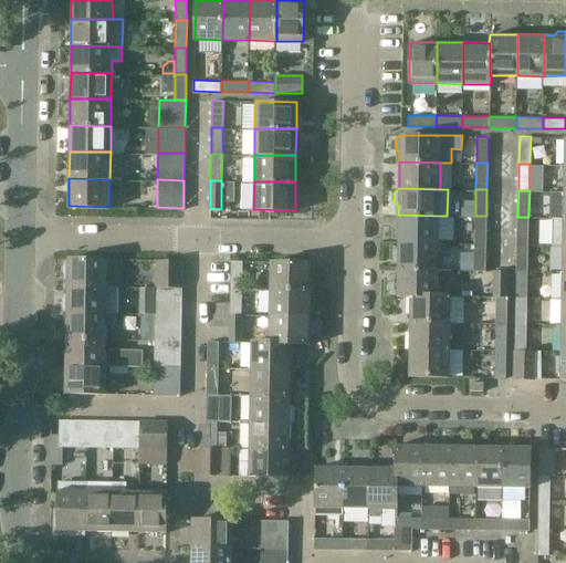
[(398,215),(398,241),(439,242),(440,216),(398,215)]
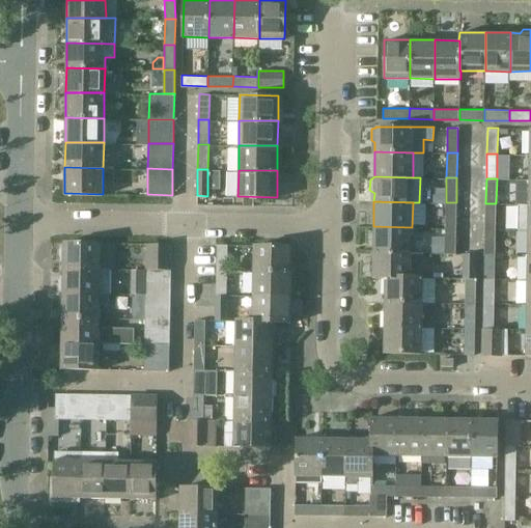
[(446,202),(446,227),(456,227),(456,202),(446,202)]
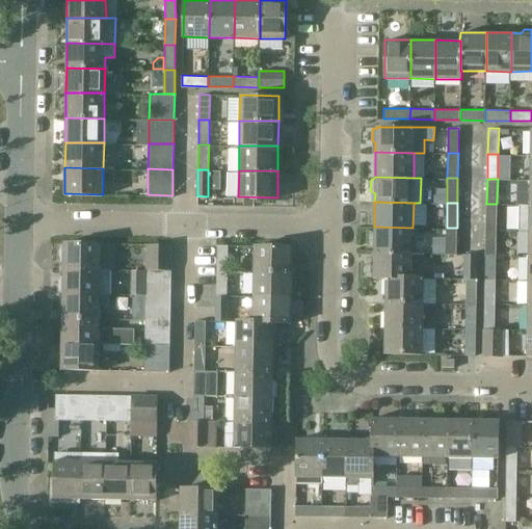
[(486,204),(486,228),(497,229),(497,204),(486,204)]
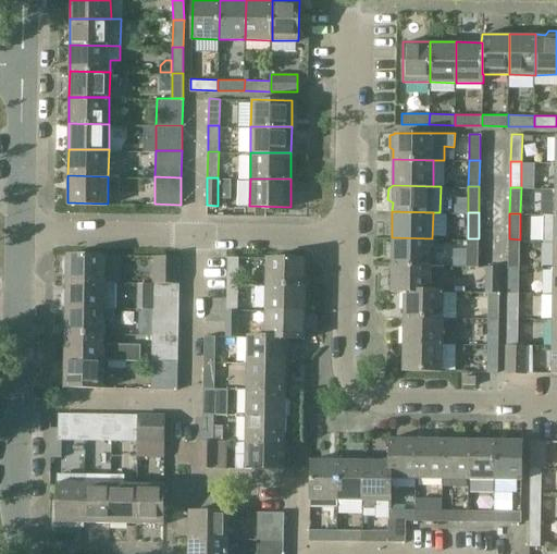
[(556,213),(555,213),(541,213),(541,239),(554,239),(556,239),(556,213)]
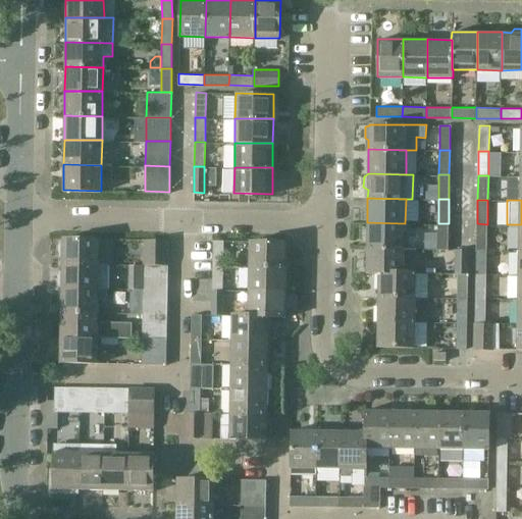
[(367,222),(367,247),(405,248),(405,223),(367,222)]
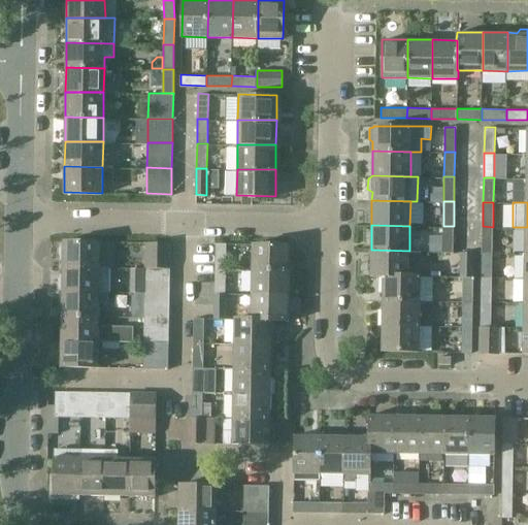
[(443,226),(442,251),(453,252),(454,226),(443,226)]
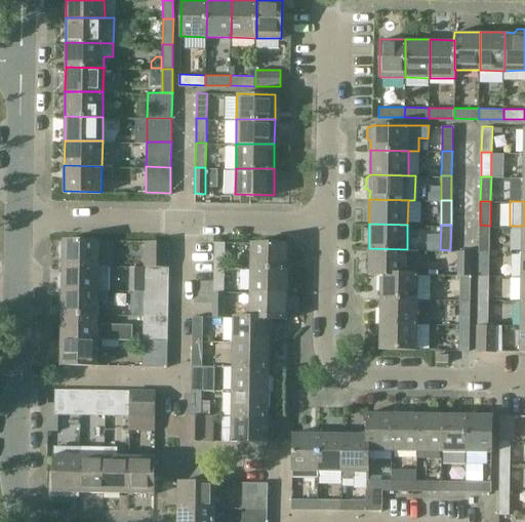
[(480,225),(479,250),(489,250),(490,226),(480,225)]
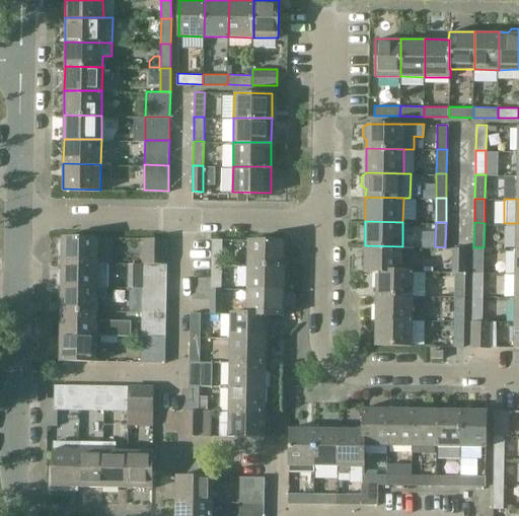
[(61,261),(99,262),(99,236),(62,236),(62,237),(58,239),(57,249),(61,251),(61,261)]
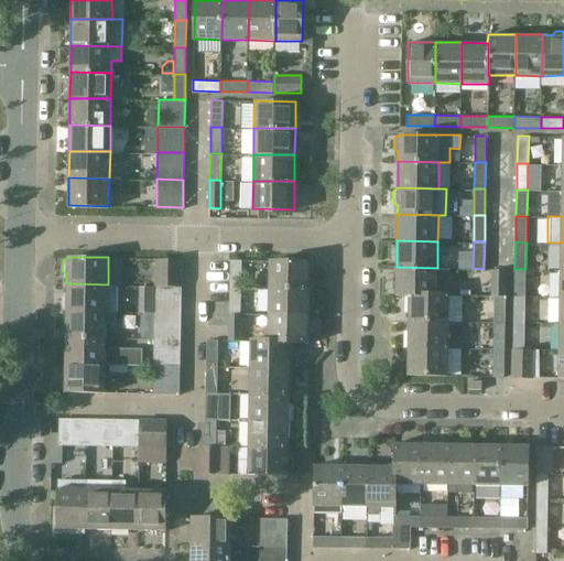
[(182,287),(182,258),(155,258),(155,286),(182,287)]
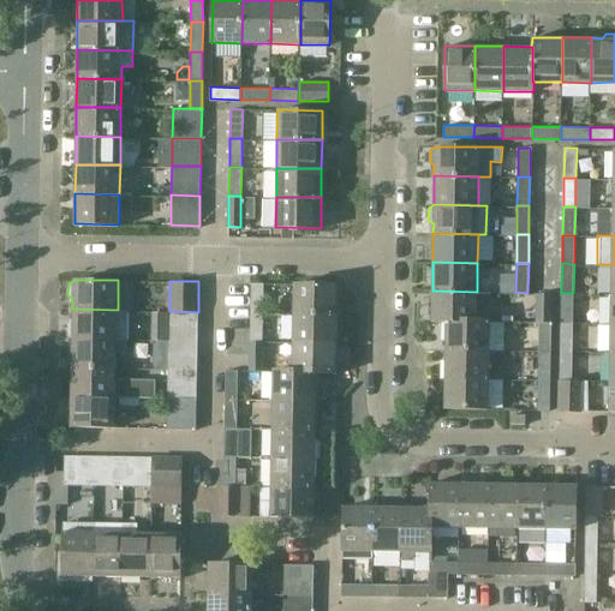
[(251,282),(251,311),(263,311),(263,282),(251,282)]
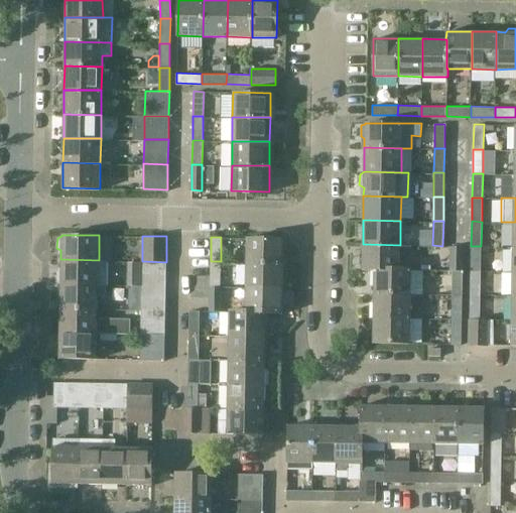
[(246,238),(246,262),(283,262),(284,238),(246,238)]
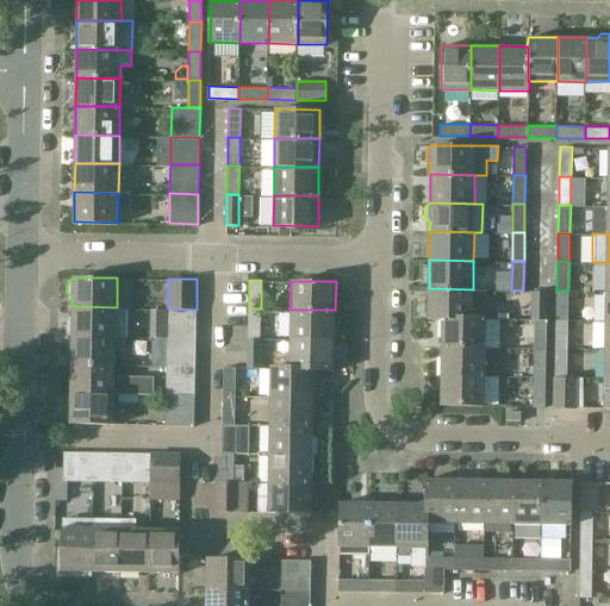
[(428,318),(442,318),(442,317),(472,318),(472,317),(473,289),(429,288),(428,318)]
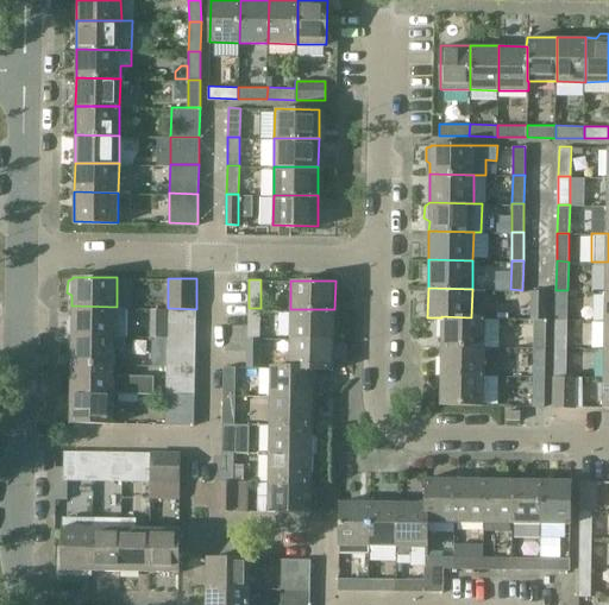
[(534,319),(546,319),(546,290),(532,290),(532,319),(534,319)]
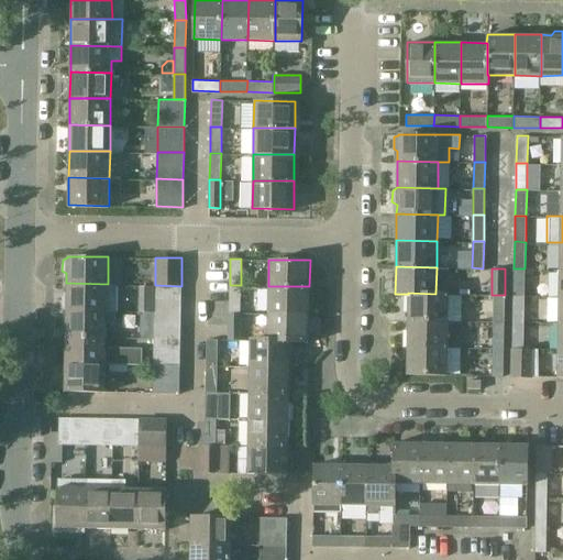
[(514,268),(514,295),(525,295),(525,268),(514,268)]
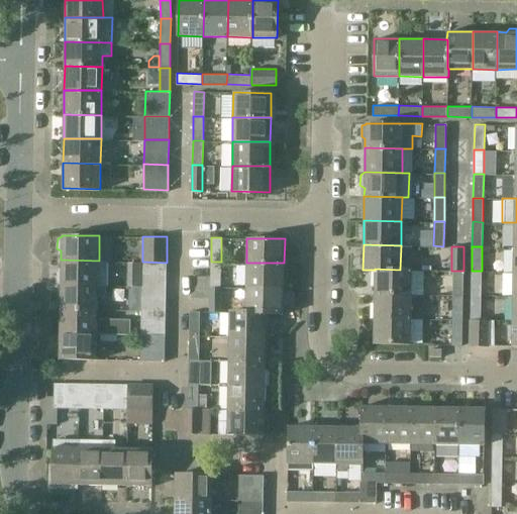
[(99,261),(61,260),(61,269),(57,271),(57,280),(61,282),(61,285),(98,285),(108,285),(108,261),(99,261)]
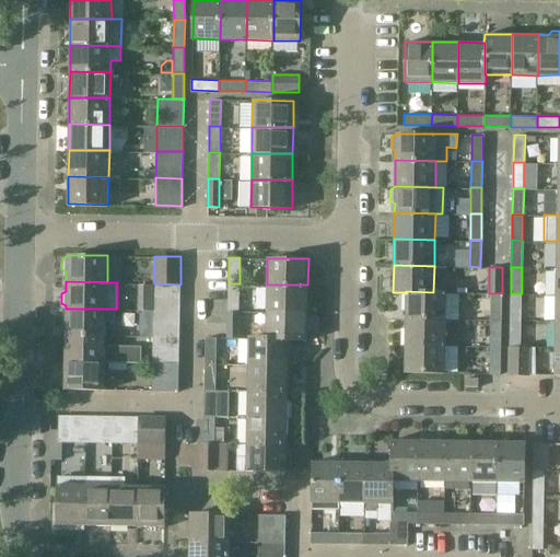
[(153,297),(153,310),(179,310),(181,285),(154,283),(153,297)]
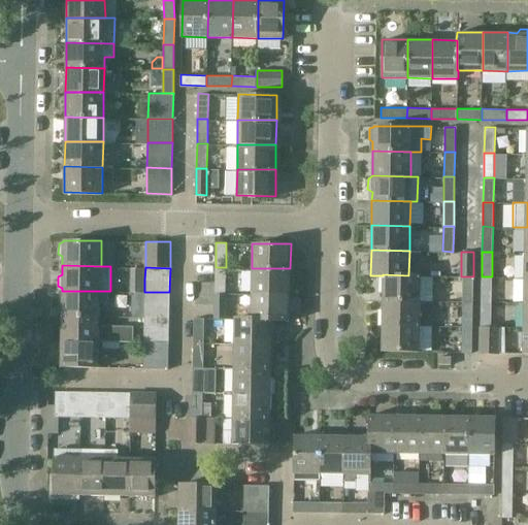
[(216,267),(215,292),(225,292),(226,267),(216,267)]
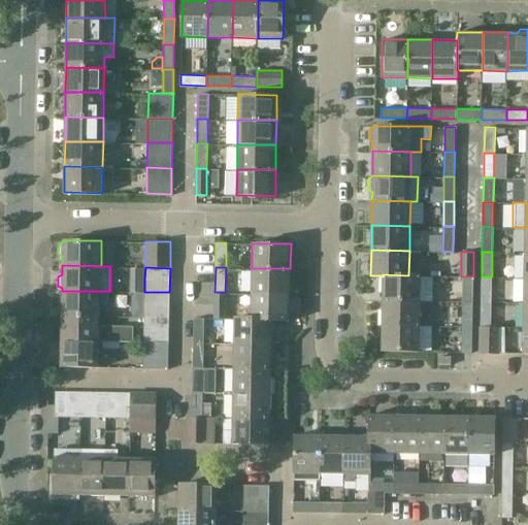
[(252,268),(251,293),(290,293),(290,268),(252,268)]
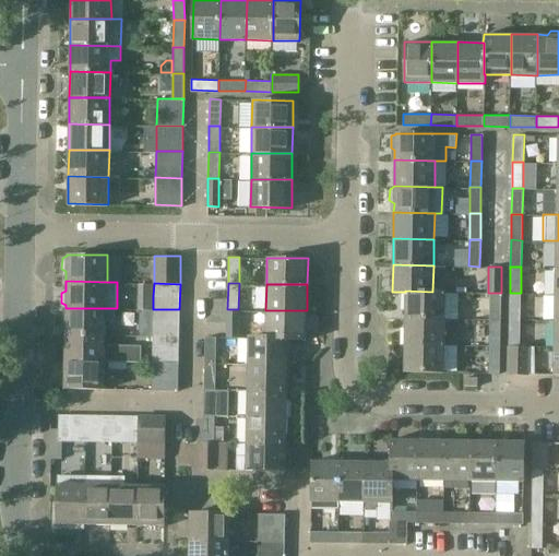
[(405,292),(405,318),(445,318),(445,291),(432,291),(432,292),(405,291),(405,292)]
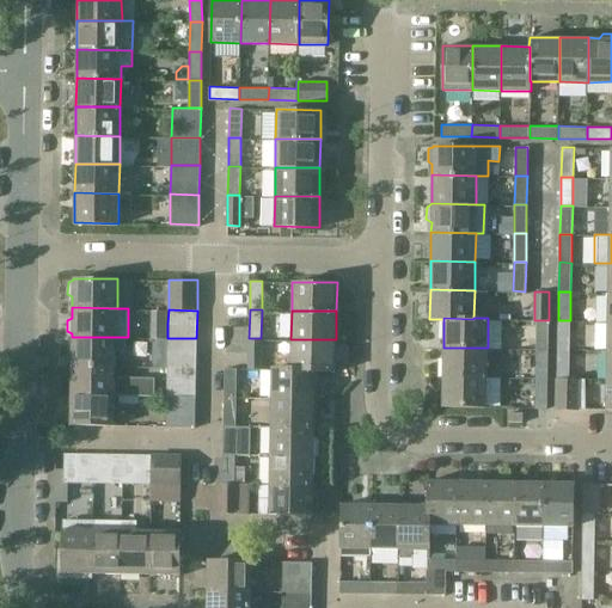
[(537,320),(537,349),(549,349),(549,320),(537,320)]
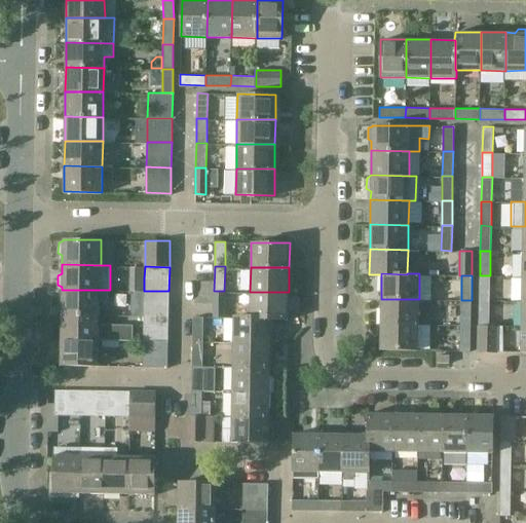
[(480,275),(480,299),(489,300),(490,275),(480,275)]
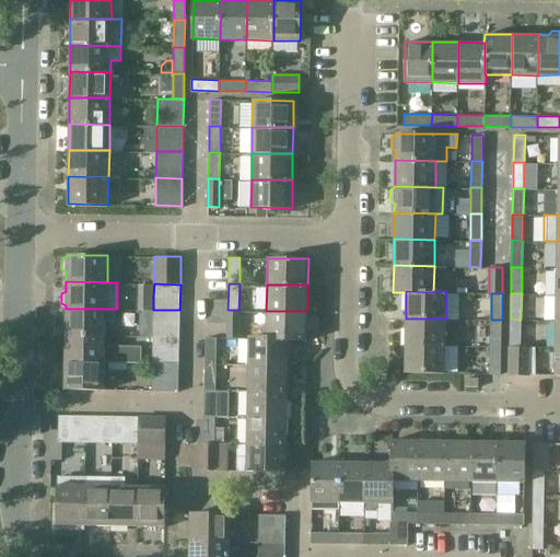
[(66,309),(66,335),(106,335),(106,309),(66,309)]
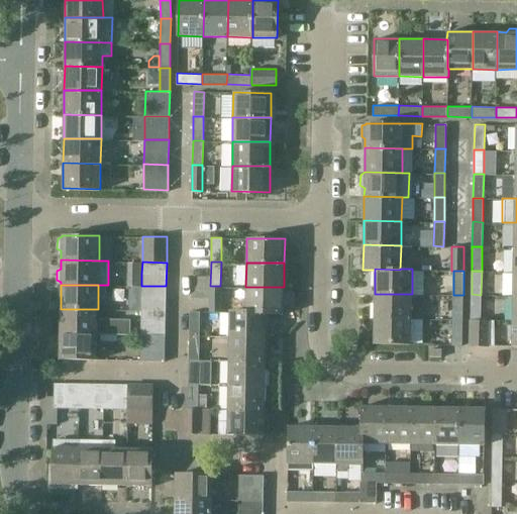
[(141,286),(129,286),(129,293),(134,298),(141,298),(141,286)]
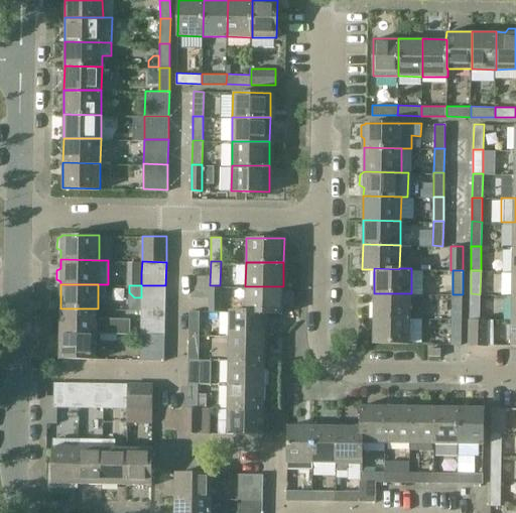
[(165,297),(165,285),(141,285),(141,297),(165,297)]
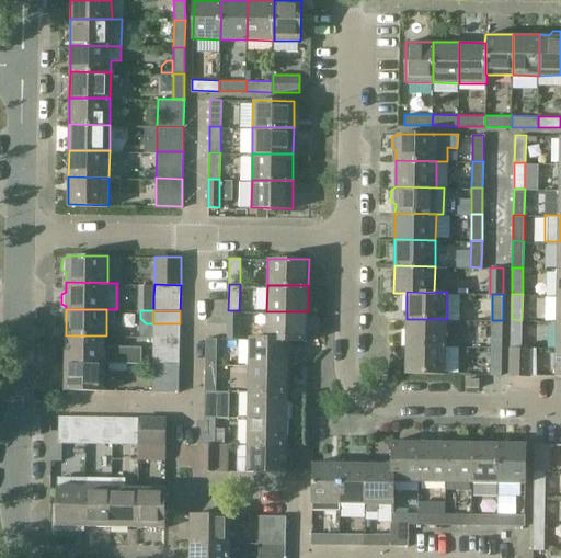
[(239,310),(228,310),(228,338),(239,338),(239,310)]
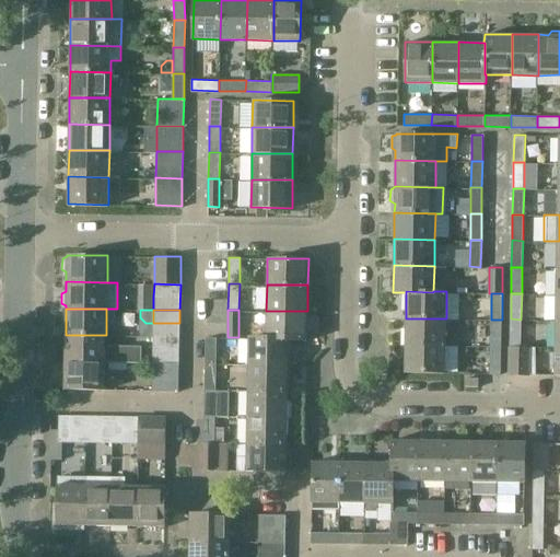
[(266,311),(266,336),(266,337),(289,338),(289,339),(306,339),(307,311),(266,311)]
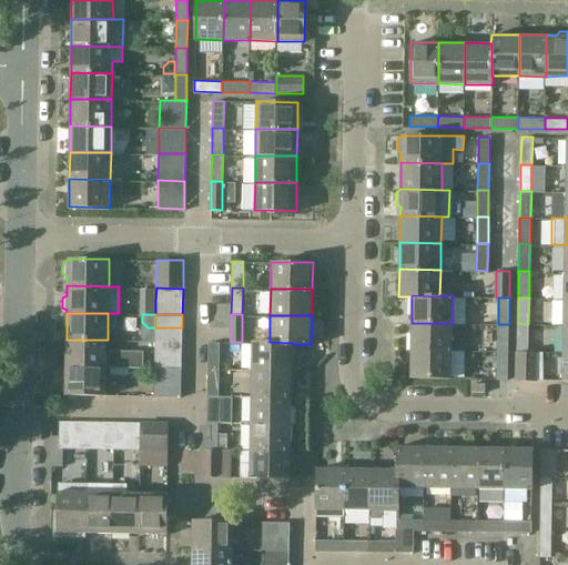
[(412,323),(411,349),(453,350),(453,323),(412,323)]
